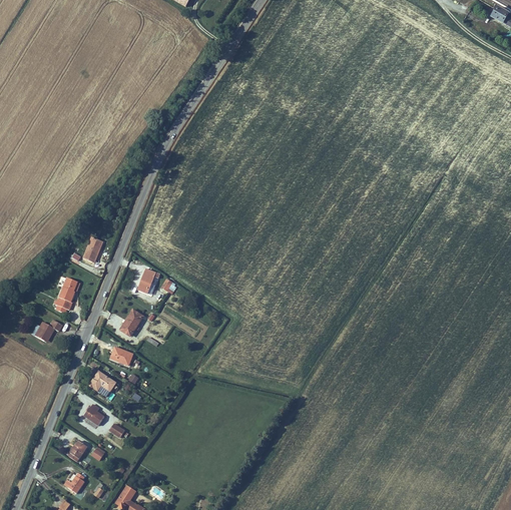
[(489,19),(502,26),(505,20),(508,15),(496,8),(489,19)]
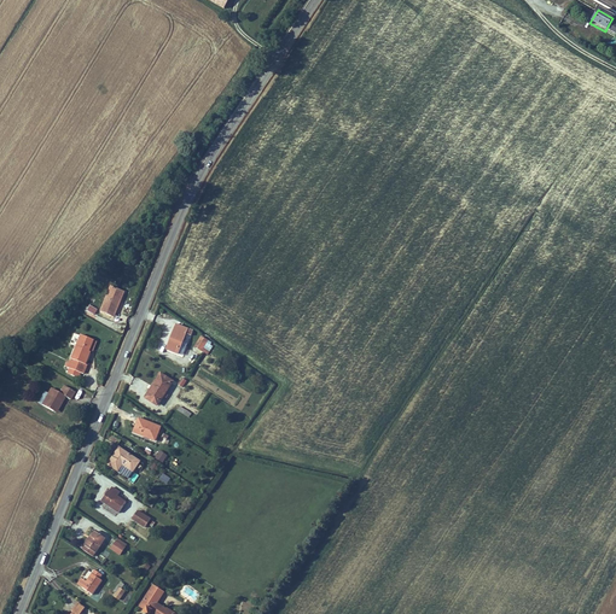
[(615,27),(609,24),(605,31),(615,36),(615,27)]
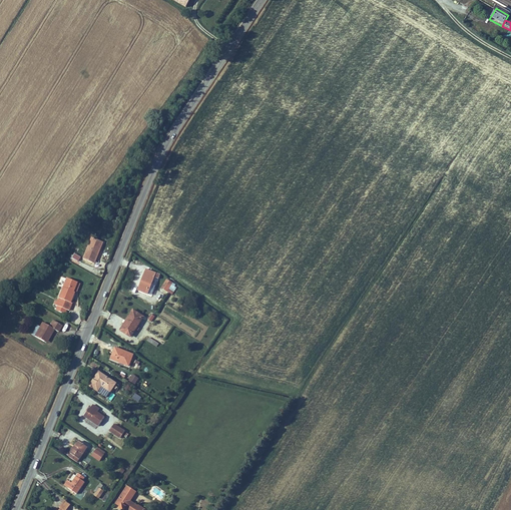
[(109,232),(98,228),(90,250),(101,255),(109,232)]
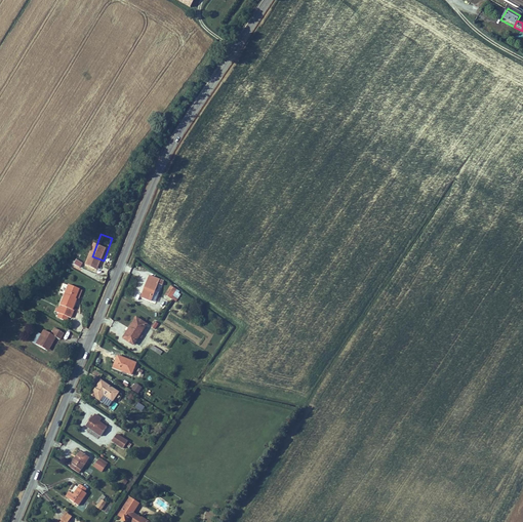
[(159,277),(148,273),(141,294),(152,298),(159,277)]
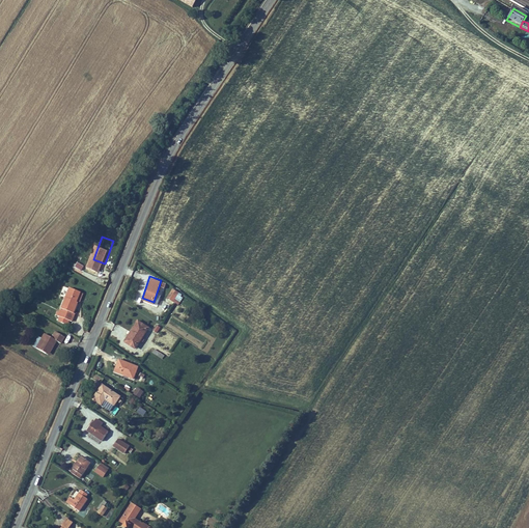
[(75,278),(63,306),(75,310),(77,311),(81,303),(79,303),(83,293),(81,292),(85,282),(75,278)]
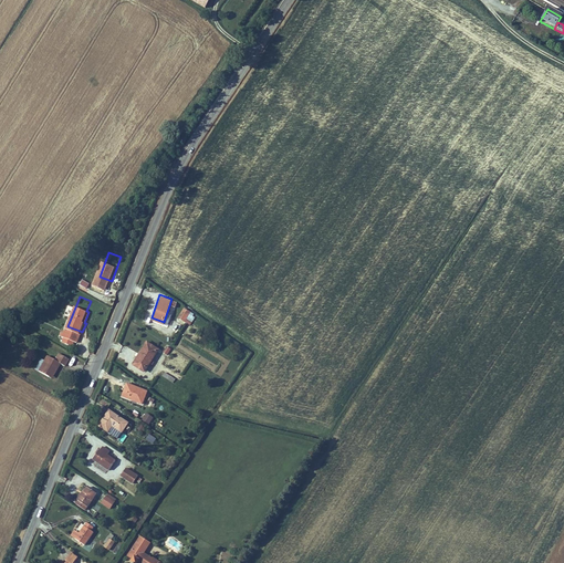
[(190,309),(184,305),(179,316),(185,320),(190,309)]
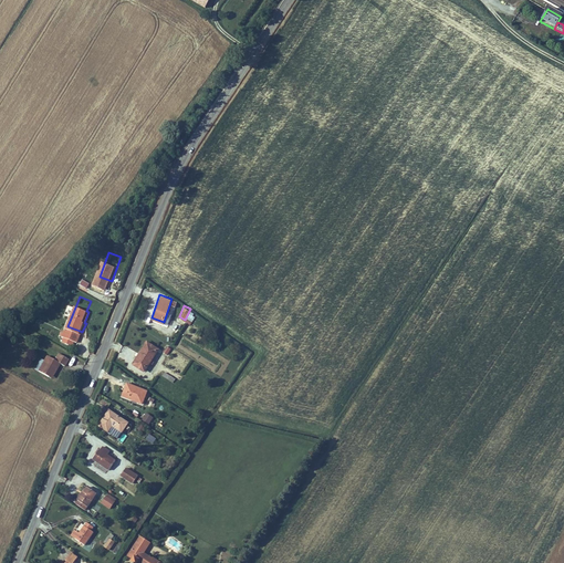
[(80,331),(70,326),(66,333),(77,337),(80,331)]
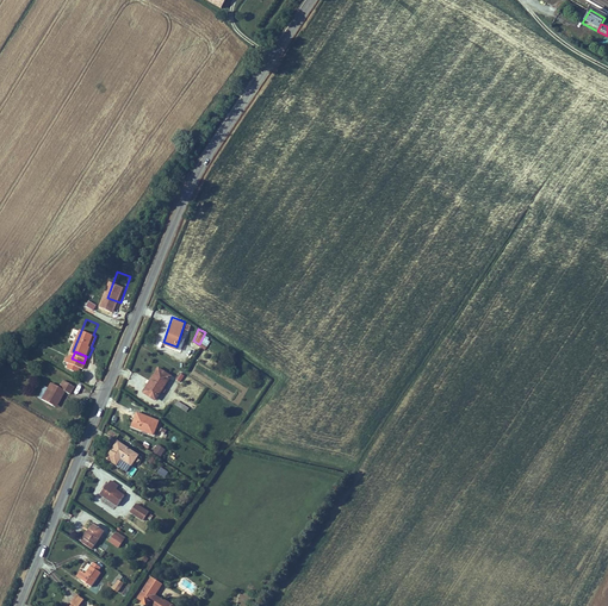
[(159,370),(168,376),(171,374),(156,364),(147,379),(148,380),(150,382),(159,370)]
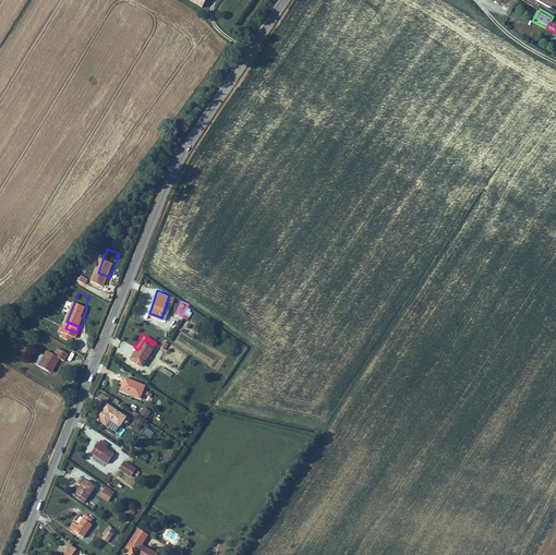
[(52,341),(43,359),(53,365),(57,358),(60,359),(65,348),(70,351),(73,344),(64,339),(61,346),(52,341)]
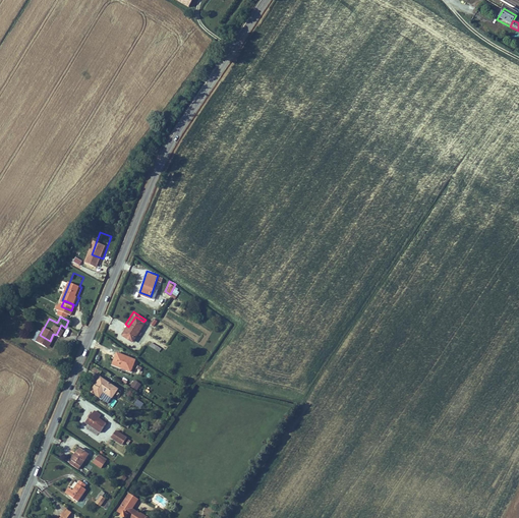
[(120,332),(131,340),(143,322),(135,317),(128,327),(126,325),(120,332)]
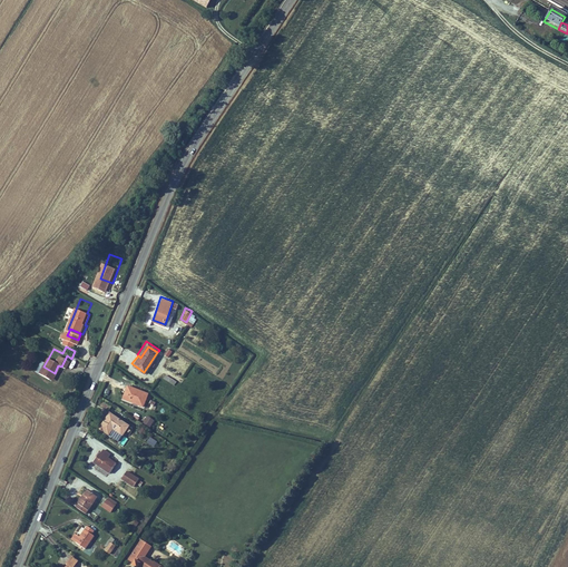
[(173,389),(175,384),(163,378),(160,382),(173,389)]
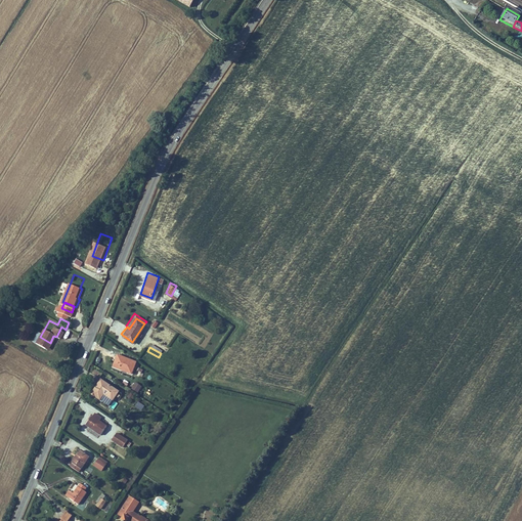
[(113,360),(110,366),(130,375),(135,361),(119,355),(116,362),(113,360)]
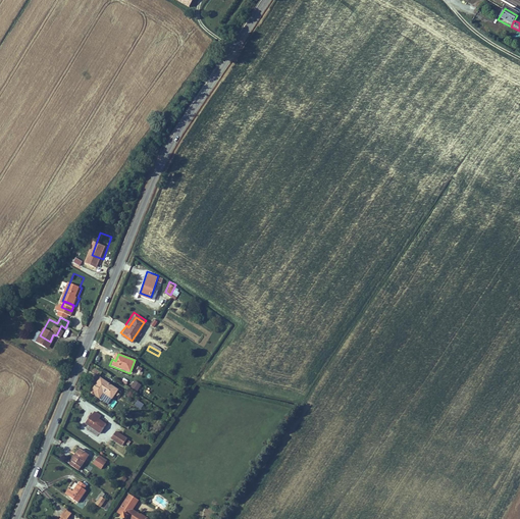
[(115,388),(98,376),(88,391),(96,396),(105,403),(106,401),(109,397),(115,388)]
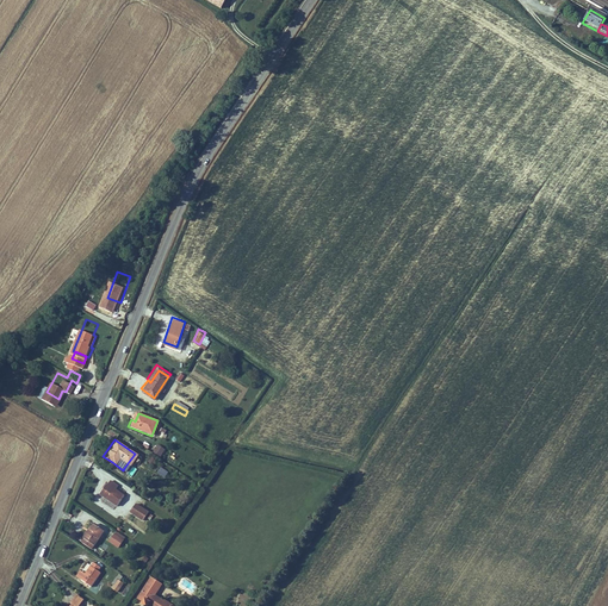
[(155,448),(150,455),(157,461),(163,454),(155,448)]
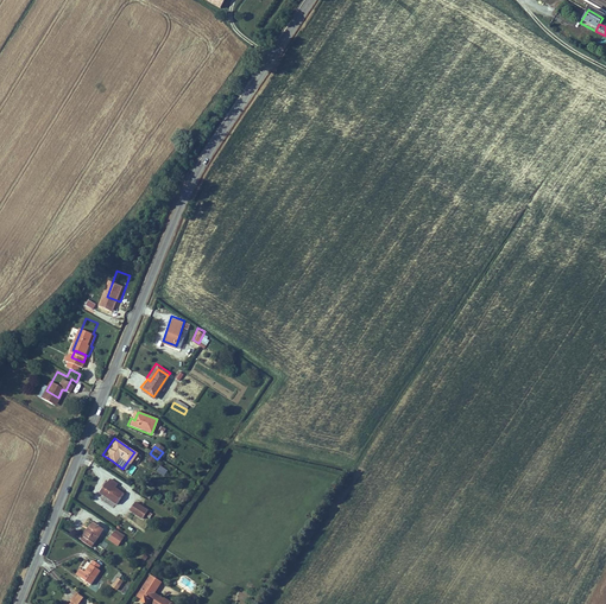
[(163,479),(165,472),(157,470),(155,477),(163,479)]
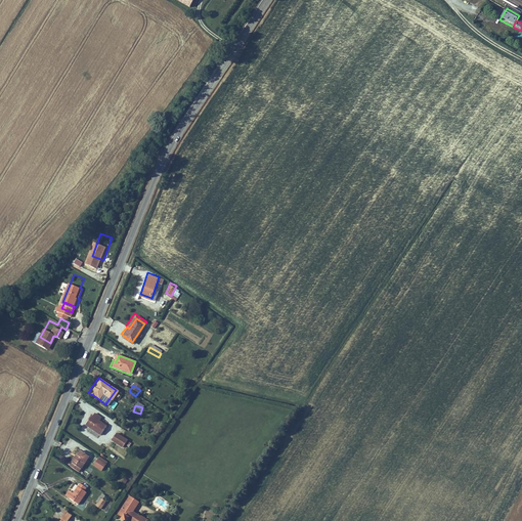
[(89,415),(88,414),(82,421),(100,433),(105,425),(98,420),(100,417),(91,410),(89,415)]
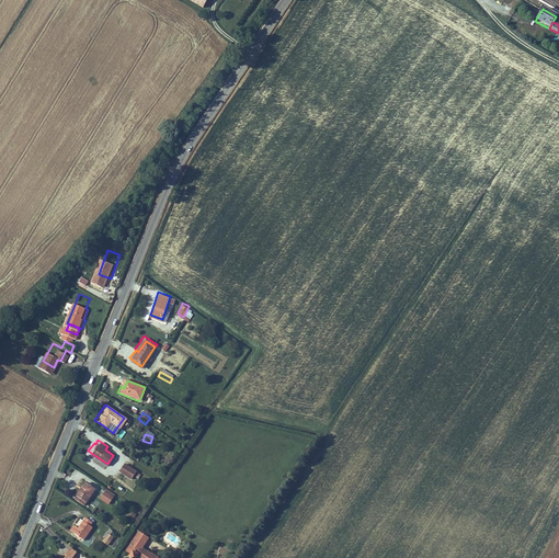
[(138,471),(125,463),(120,470),(133,479),(138,471)]
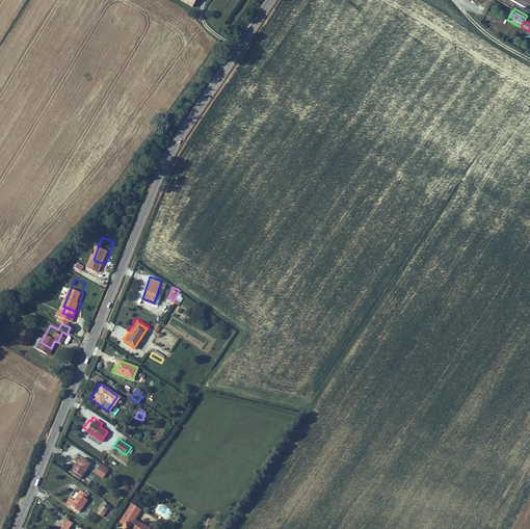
[(88,463),(80,456),(70,472),(77,478),(88,463)]
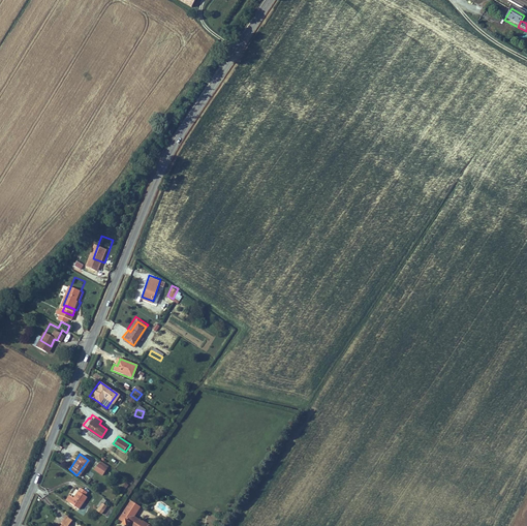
[(105,467),(98,463),(93,469),(100,474),(105,467)]
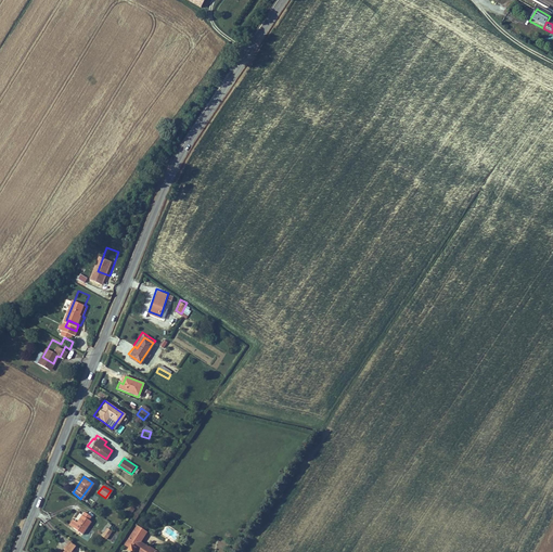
[(91,516),(85,512),(74,527),(84,534),(91,522),(89,520),(91,516)]
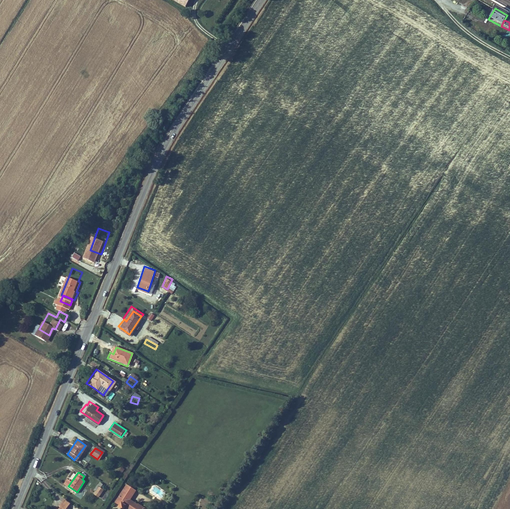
[(130,487),(118,505),(123,508),(144,508),(141,506),(141,507),(132,502),(138,493),(130,487)]
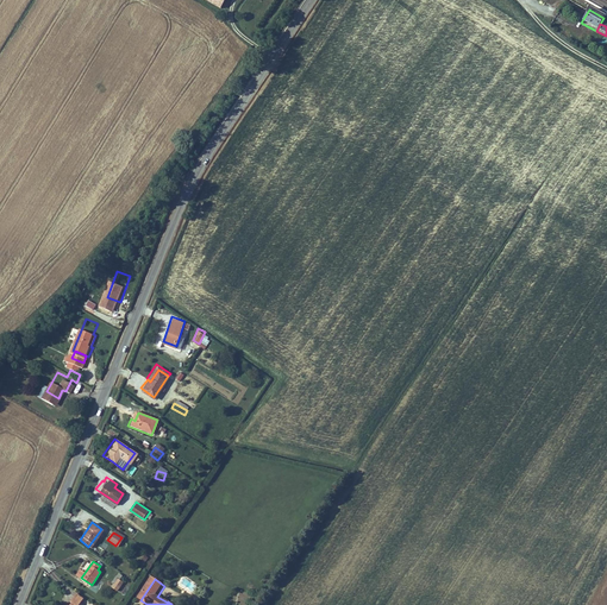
[(107,590),(116,596),(121,586),(113,580),(107,590)]
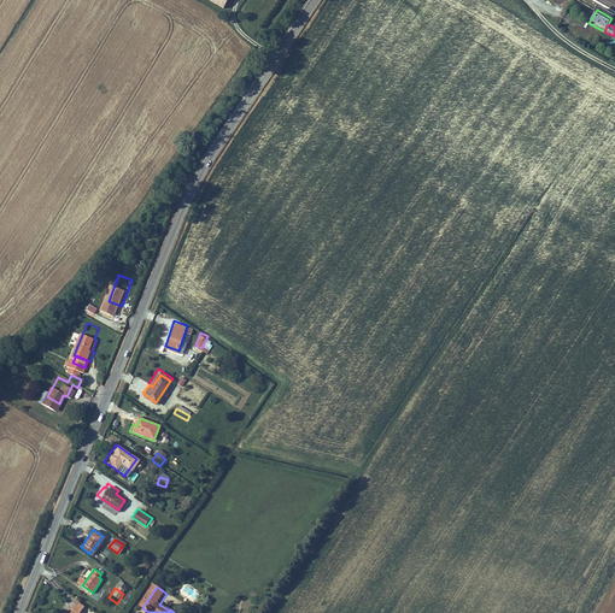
[(74,612),(85,612),(87,609),(77,602),(71,611),(74,612)]
